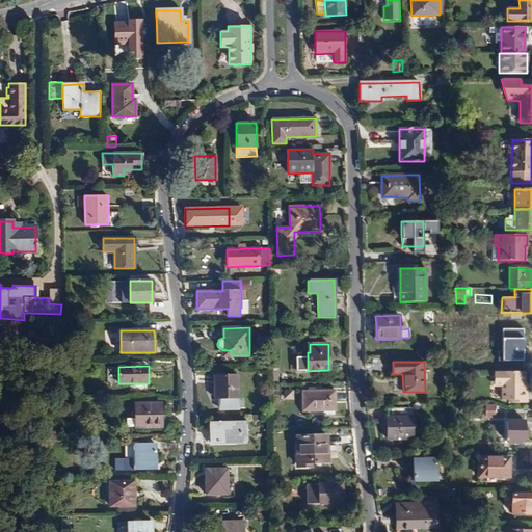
[(525,372),(494,372),(494,382),(498,387),(502,387),(502,400),(508,400),(508,403),(527,403),(527,391),(525,391),(525,381),(525,372)]
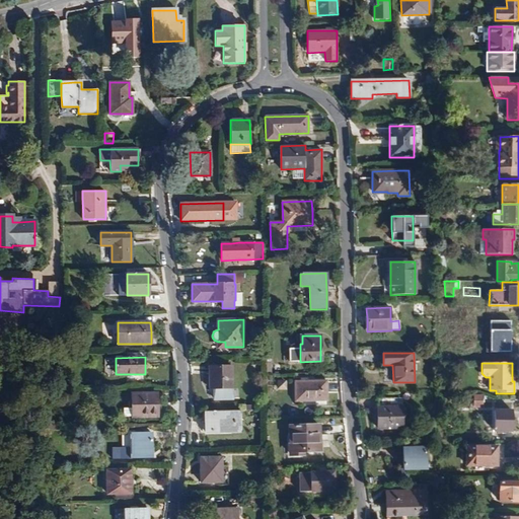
[(210,375),(210,388),(214,388),(214,398),(232,398),(232,366),(209,366),(210,375)]
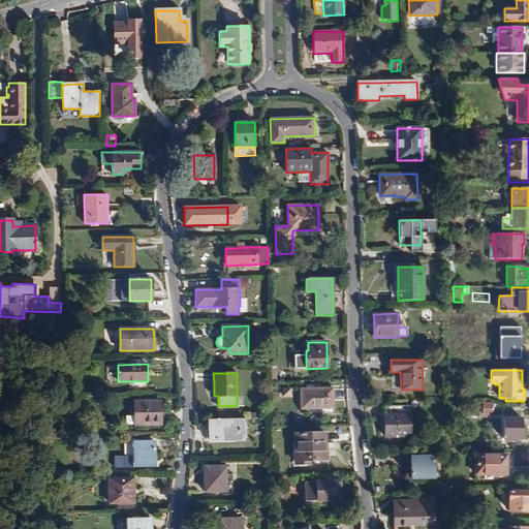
[(333,387),(300,389),(301,409),(334,408),(333,397),(333,387)]
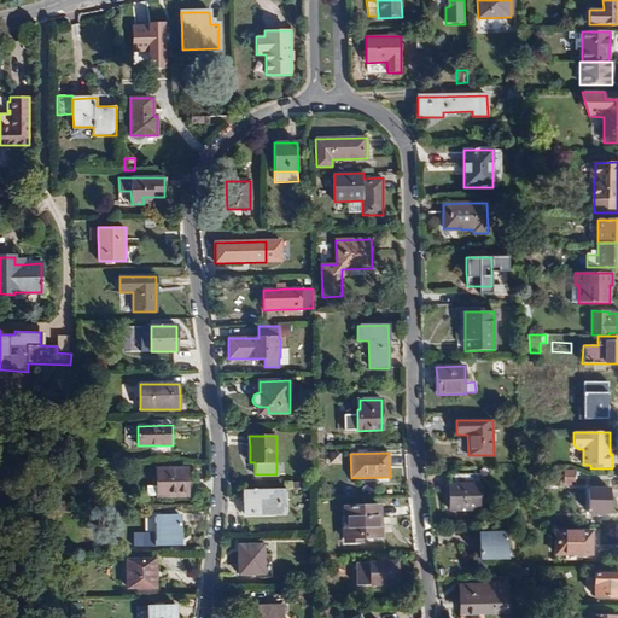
[(156,487),(157,496),(188,496),(188,481),(188,468),(156,468),(156,487)]
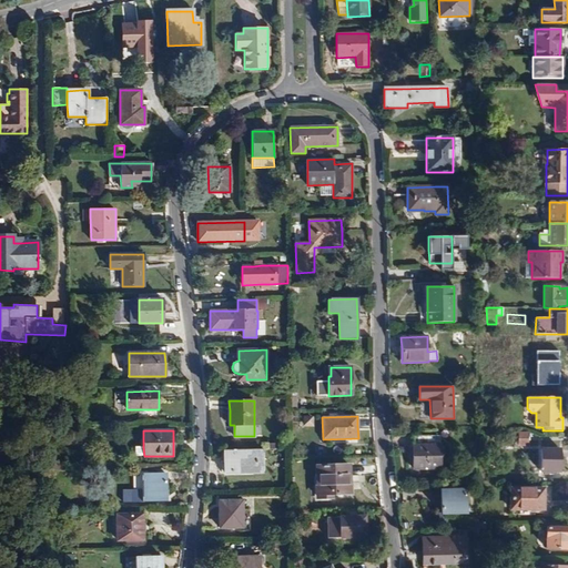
[(528,445),(528,433),(518,433),(518,445),(528,445)]
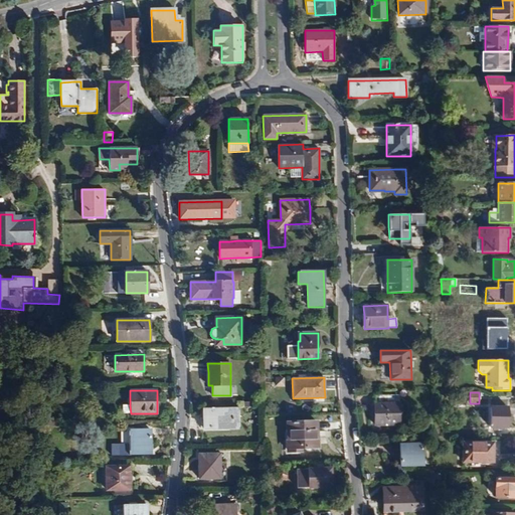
[(374,424),(399,424),(398,395),(374,395),(374,407),(374,424)]
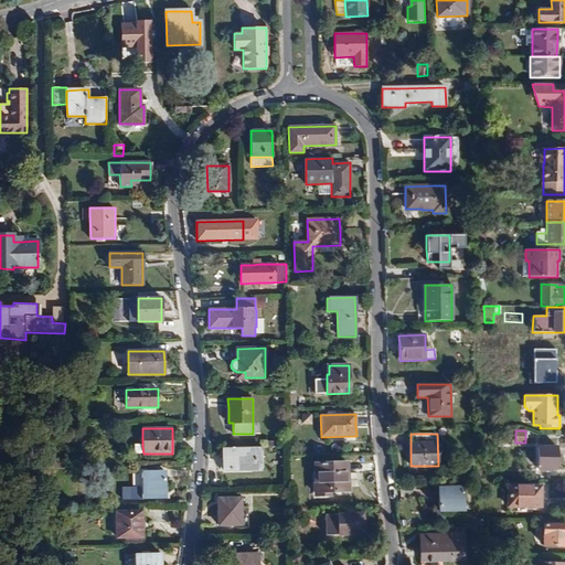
[(255,447),(222,448),(222,459),(223,470),(256,470),(255,447)]
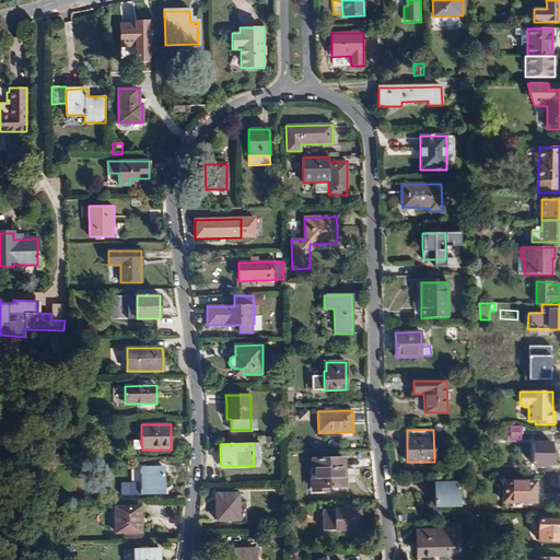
[(534,443),(534,465),(551,465),(552,454),(552,443),(534,443)]
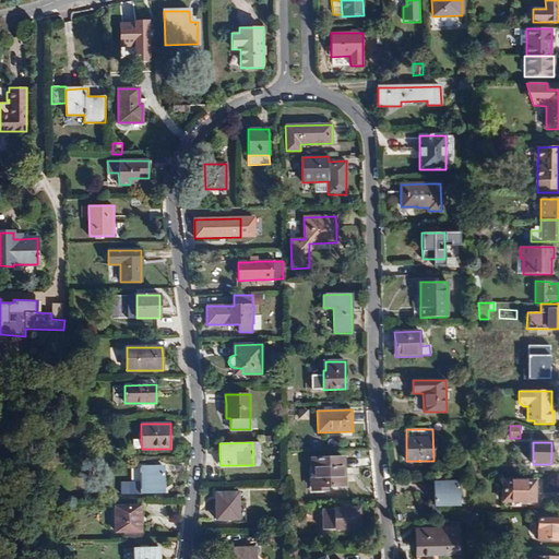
[(344,458),(312,459),(313,487),(329,487),(345,486),(344,468),(344,458)]
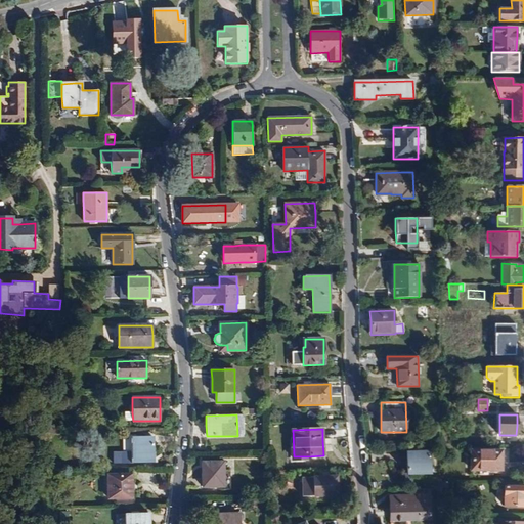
[(113,464),(154,463),(153,448),(153,436),(132,437),(132,439),(133,452),(123,452),(113,452),(113,464)]
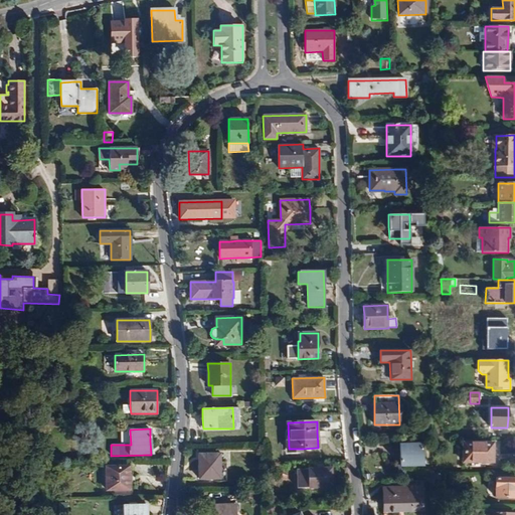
[(121,432),(121,445),(131,445),(130,432),(121,432)]
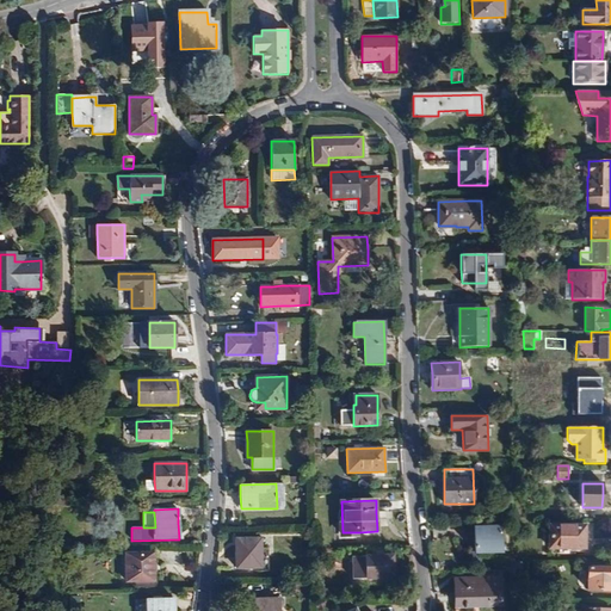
[(585,525),(549,525),(549,548),(585,549),(585,535),(585,525)]
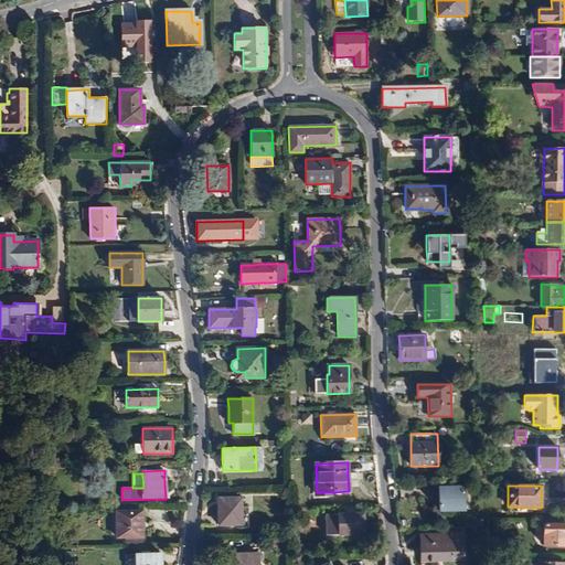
[(435,510),(464,509),(462,487),(435,488),(435,501),(435,510)]
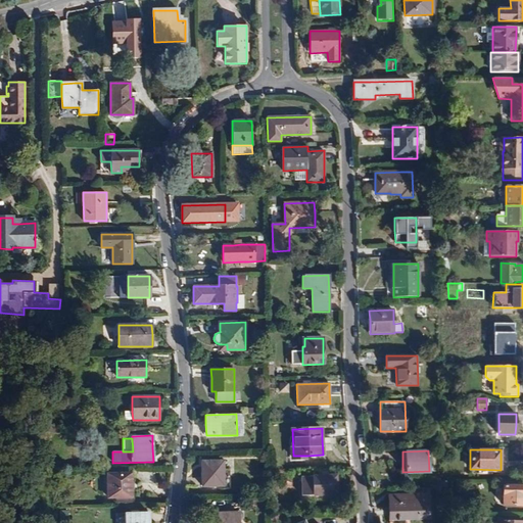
[(202,472),(202,486),(224,486),(224,488),(230,488),(230,475),(224,475),(224,469),(224,461),(201,462),(202,472)]
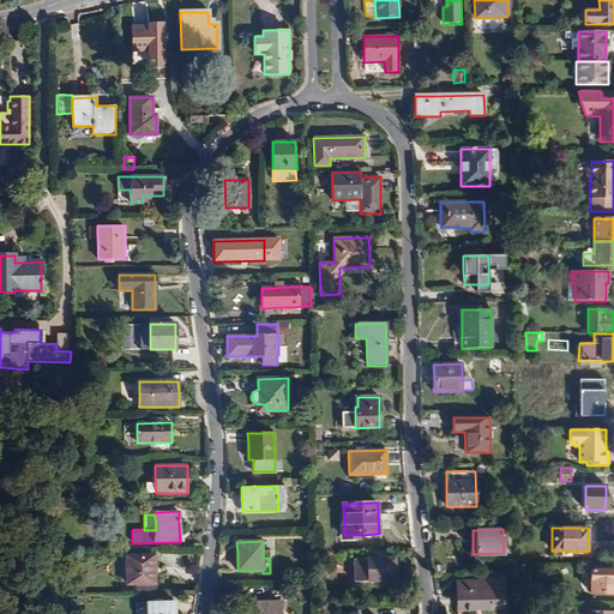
[(138,584),(155,584),(155,570),(155,555),(126,557),(127,584),(138,584)]
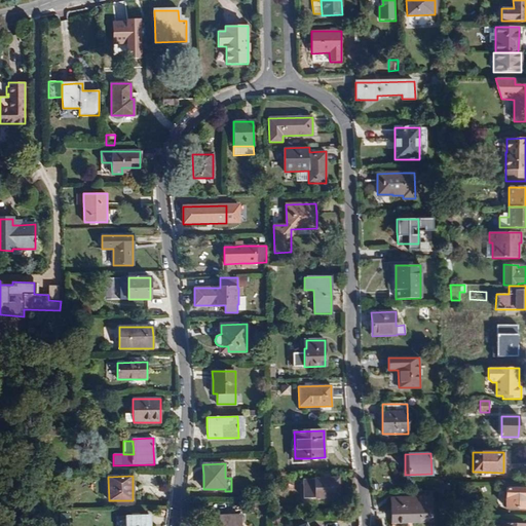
[(303,503),(340,501),(339,490),(339,478),(302,479),(303,503)]
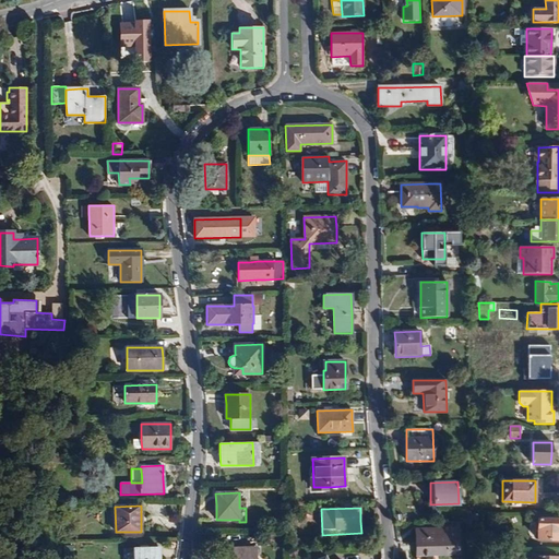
[(537,540),(558,540),(558,519),(537,519),(537,540)]
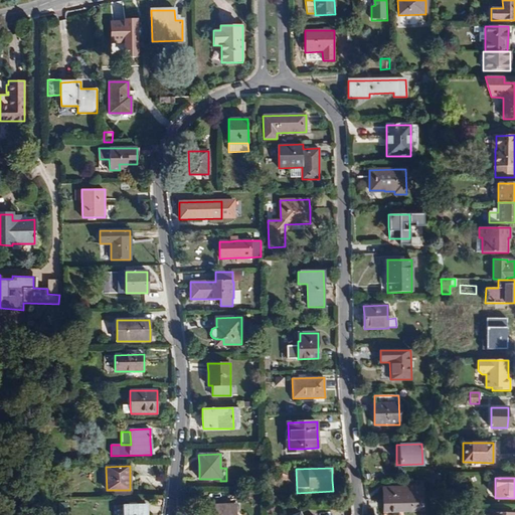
[(390,511),(411,511),(411,508),(421,508),(420,487),(384,488),(384,496),(383,496),(383,502),(383,509),(390,509),(390,511)]
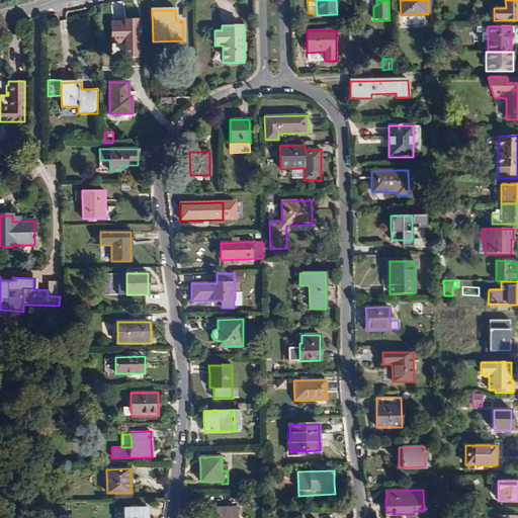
[(124,517),(147,517),(147,508),(124,508),(124,517)]
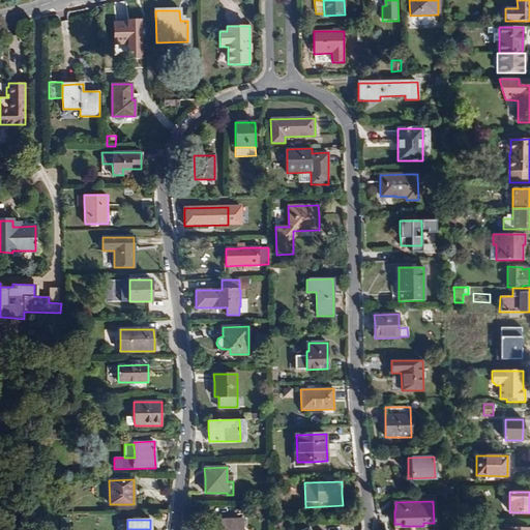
[(242,529),(242,520),(219,520),(219,529),(242,529)]
